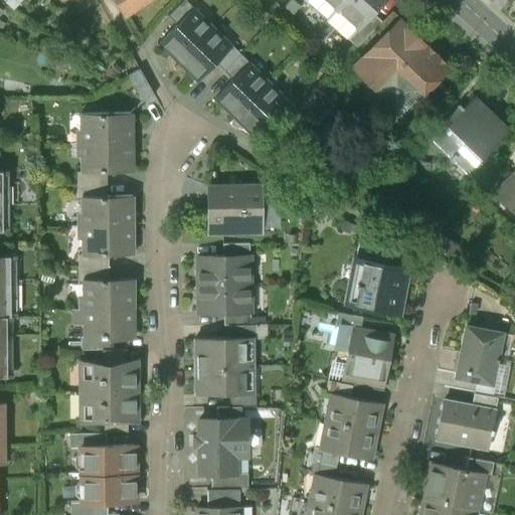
[(113,0),(123,17),(148,0),(113,0)]
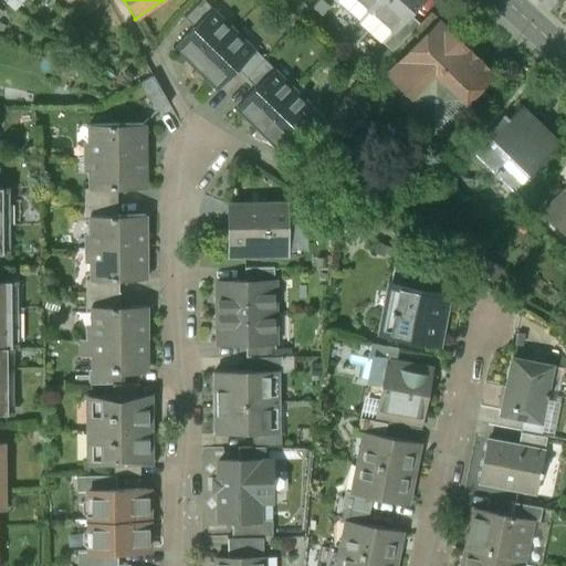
[(202,0),(185,19),(194,28),(211,10),(212,9),(202,0)]
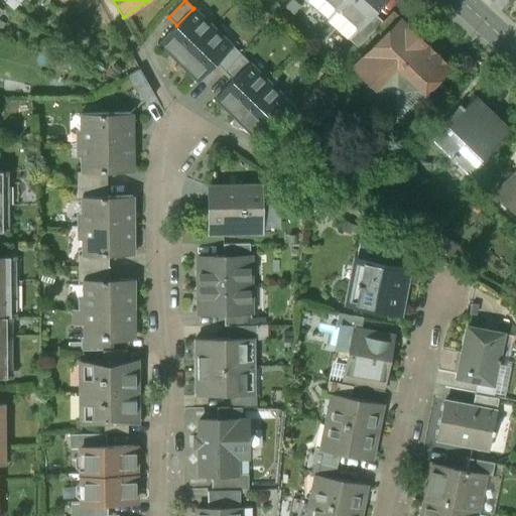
[(327,20),(328,21),(346,0),(308,0),(306,2),(327,20)]
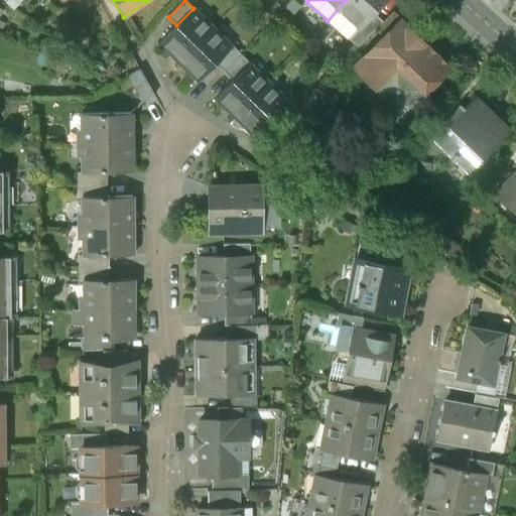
[(329,21),(349,39),(359,27),(360,28),(373,13),(385,0),(346,0),(328,21),(328,22),(329,21)]
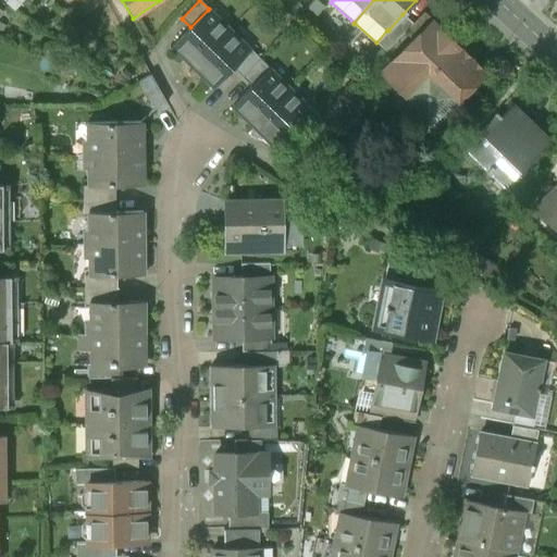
[(229,31),(208,10),(190,27),(172,47),(193,67),(229,31)]
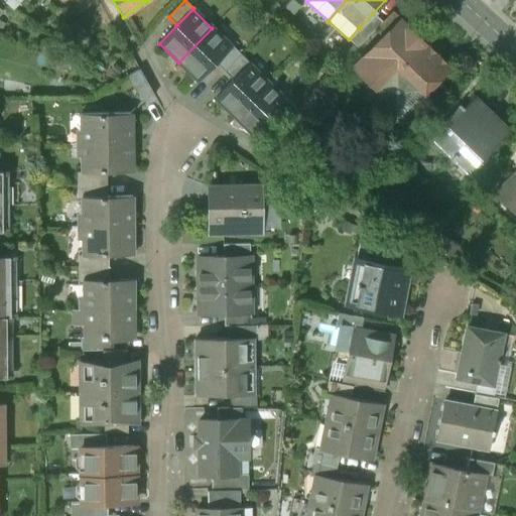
[(358,49),(375,31),(383,22),(373,13),(360,28),(359,27),(349,39),(348,39),(358,49)]
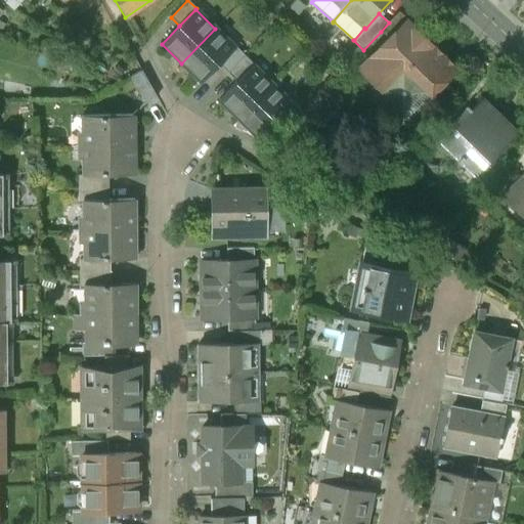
[(408,26),(409,27),(410,25),(399,13),(389,23),(381,32),(391,42),(408,26)]
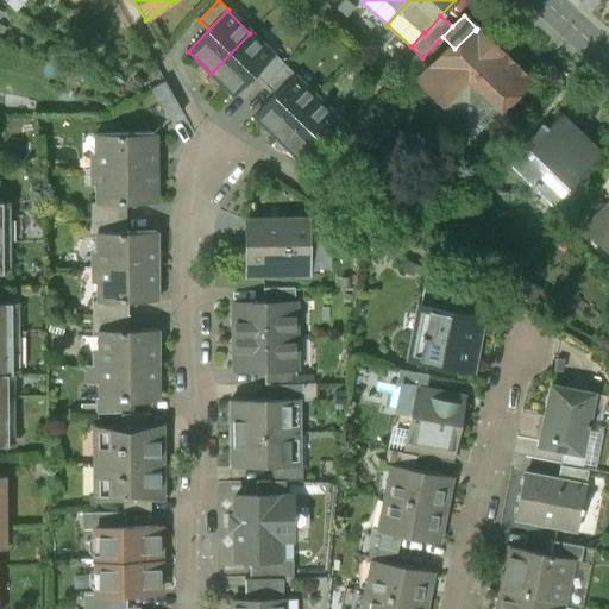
[(476,31),(475,30),(454,49),(420,85),(438,101),(463,76),(500,112),(528,82),(476,31)]
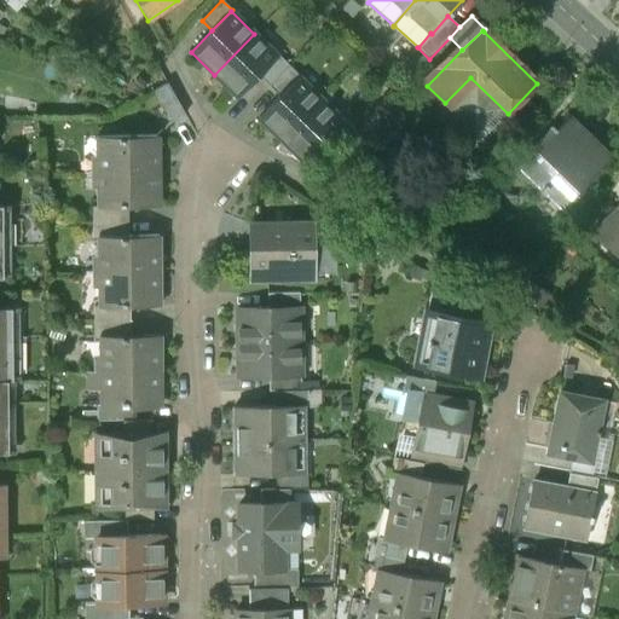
[(254,34),(214,75),(238,98),(259,76),(278,56),(254,34)]
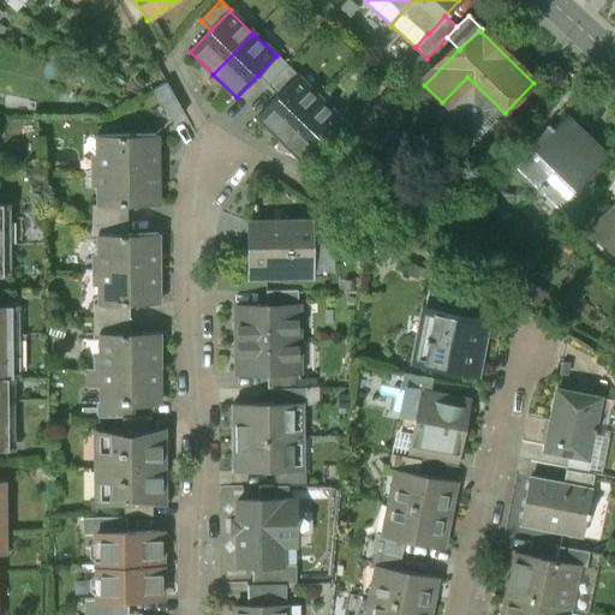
[(276,55),(257,76),(268,87),(287,65),(278,55),(276,55)]
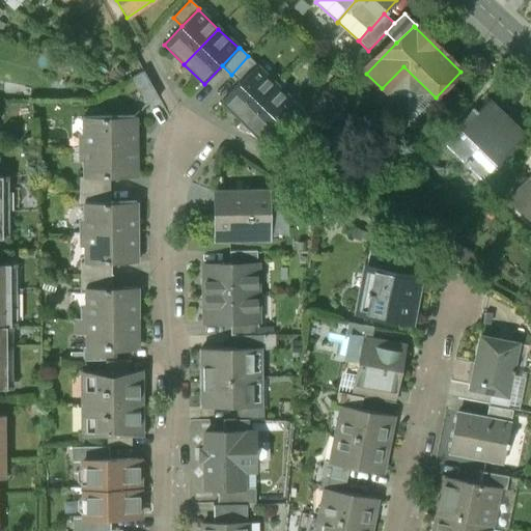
[(248,56),(231,75),(240,83),(256,66),(257,65),(248,56)]
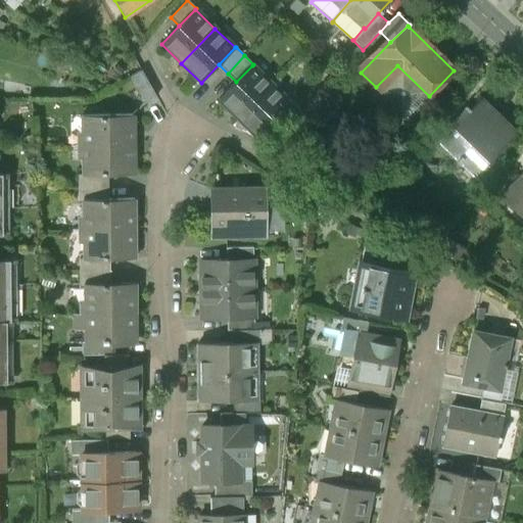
[(273,85),(252,65),(236,82),(218,100),(238,120),(273,85)]
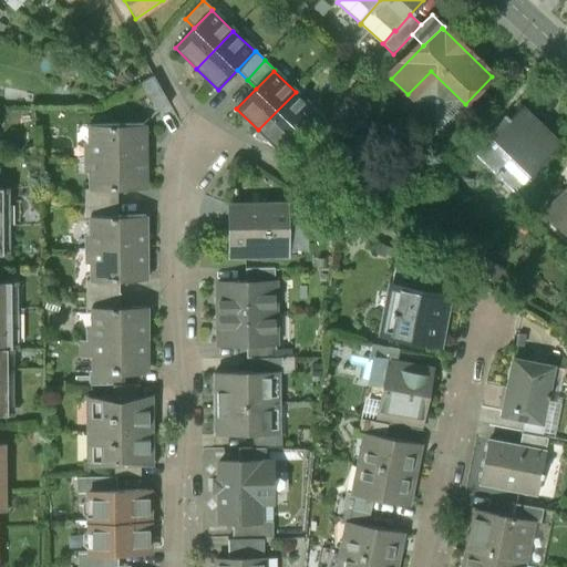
[(153,75),(140,83),(156,113),(169,105),(153,75)]
